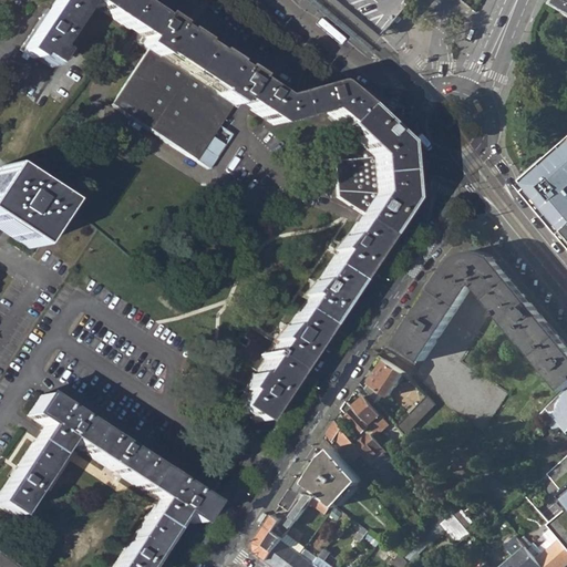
[(55,42),(80,4),(82,2),(78,0),(54,0),(44,14),(42,13),(19,50),(31,58),(32,55),(47,65),(55,53),(52,51),(58,43),(55,42)]
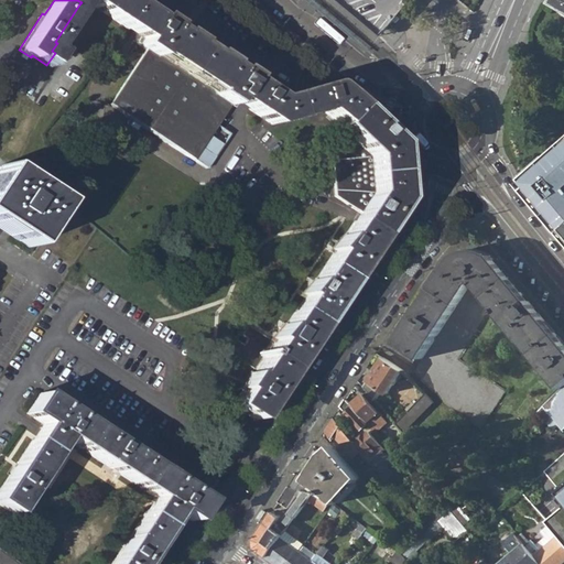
[(336,128),(337,129),(355,107),(327,85),(274,99),(249,82),(252,76),(236,65),(236,66),(171,22),(156,12),(152,18),(125,0),(77,0),(82,2),(83,0),(138,39),(134,43),(145,51),(109,105),(205,169),(213,156),(199,148),(207,137),(228,106),(231,107),(235,102),(269,125),(320,111),(337,126),(336,128)]
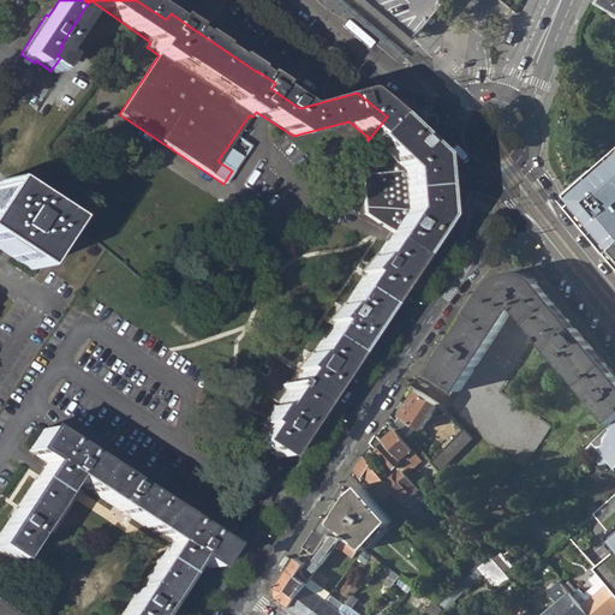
[(328,0),(400,60),(404,57),(372,28),(341,1),(340,0),(328,0)]
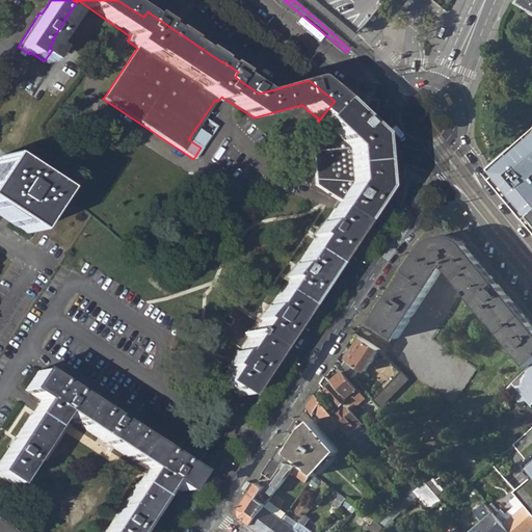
[(383,0),(324,0),(364,31),(377,15),(387,4),(383,1),(383,0)]
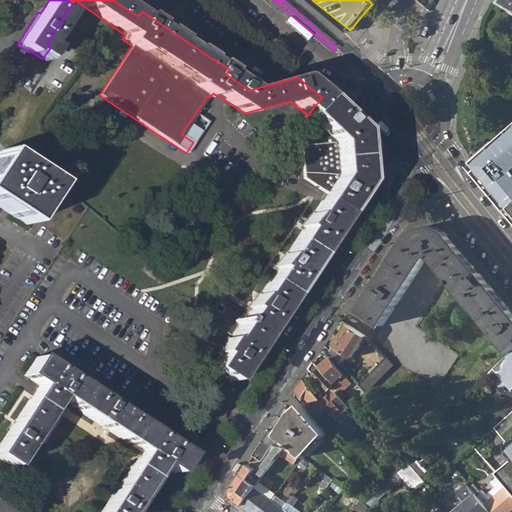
[(358,132),(322,97),(306,117),(316,127),(305,139),(300,140),(303,180),(326,194),(311,216),(310,215),(301,226),(304,228),(285,256),(284,256),(275,266),(277,268),(259,296),(256,294),(252,298),(254,299),(249,306),(251,308),(248,311),(225,296),(220,304),(225,308),(221,314),(214,309),(206,320),(232,338),(229,342),(226,340),(217,353),(220,355),(211,369),(231,383),(265,331),(362,184),(358,132)]
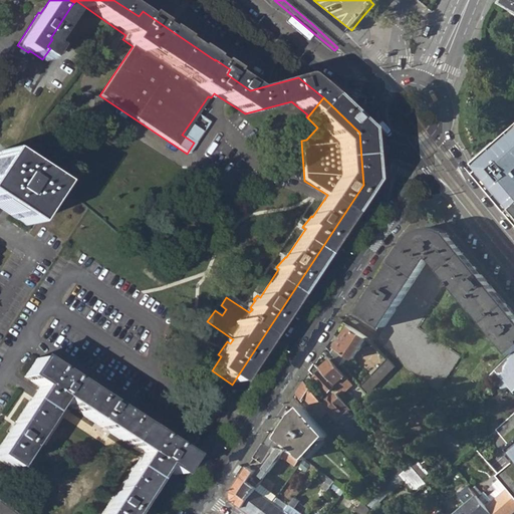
[(182,135),(194,143),(201,133),(189,124),(182,135)]
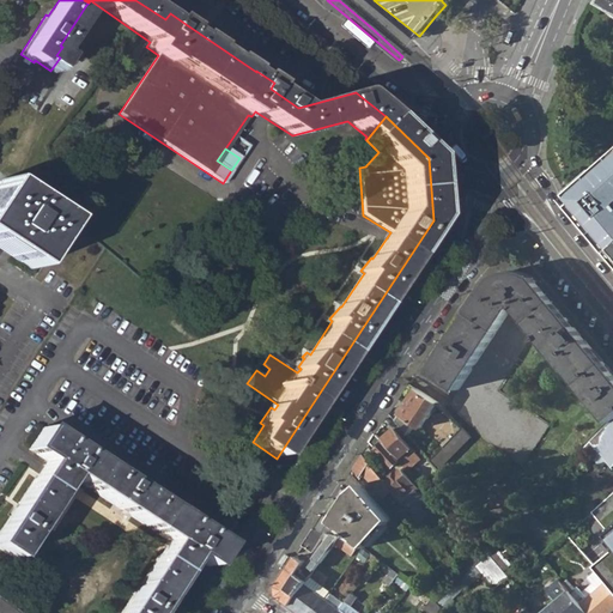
[(611,252),(612,249),(612,157),(565,200),(593,231),(611,252)]
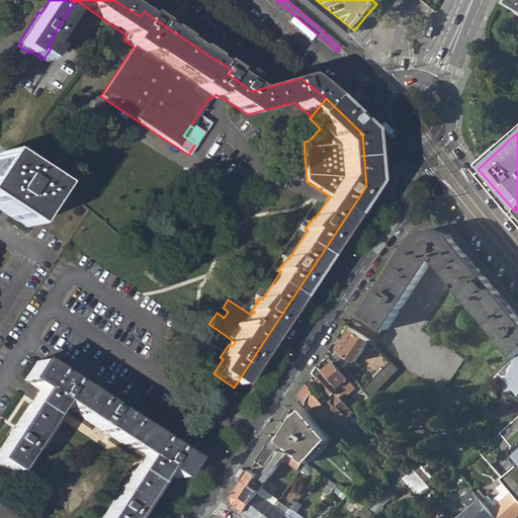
[(0,153),(0,210),(24,228),(52,187),(0,153)]
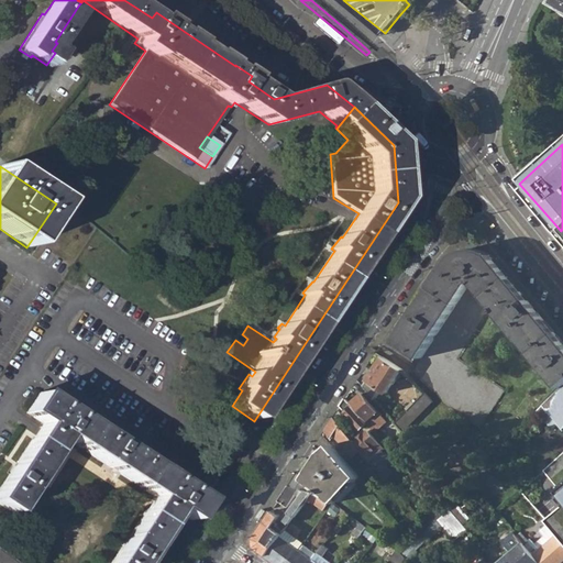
[(531,355),(559,388),(562,385),(562,344),(490,258),(486,255),(481,253),(474,252),(468,252),(463,253),(459,254),(454,256),(450,258),(448,262),(395,343),(420,360),(468,285),(472,283),(493,309),(490,311),(494,315),(497,313),(519,341),(520,340),(532,354),(531,355)]
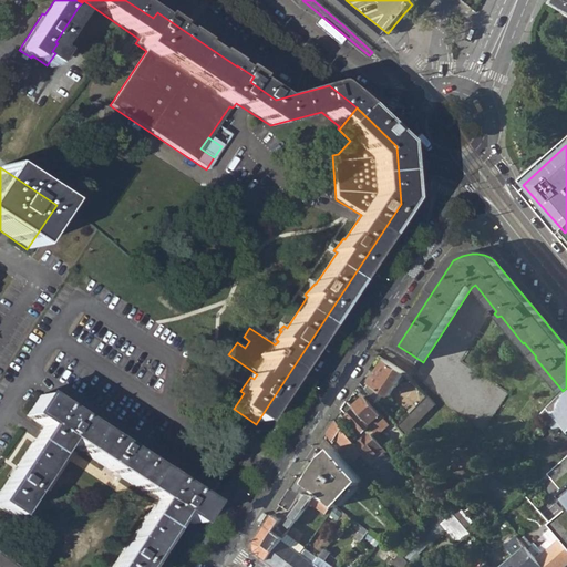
[(390,398),(404,374),(384,360),(366,390),(377,403),(383,393),(390,398)]
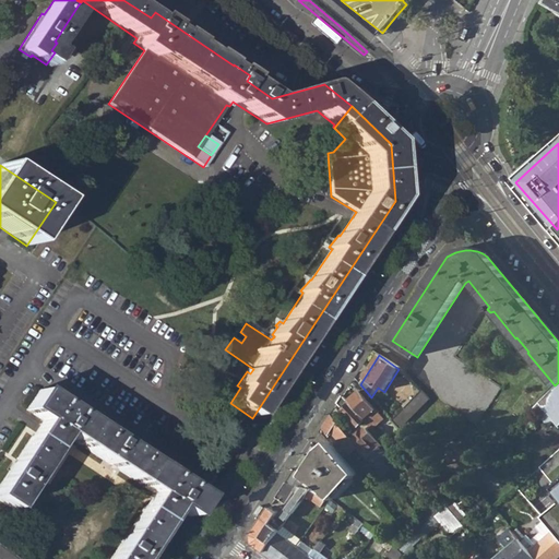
[(558,382),(555,385),(533,408),(548,426),(554,421),(558,427),(558,426),(558,382)]
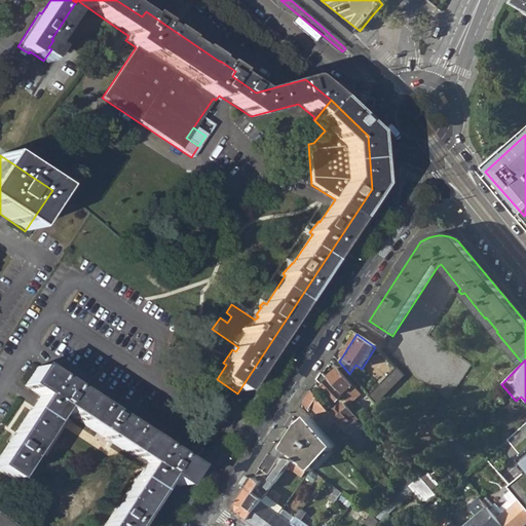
[(34,403),(0,455),(0,472),(10,480),(53,415),(59,408),(145,465),(141,472),(104,525),(130,525),(159,483),(162,478),(176,486),(178,487),(190,468),(36,368),(24,386),(39,396),(34,403)]
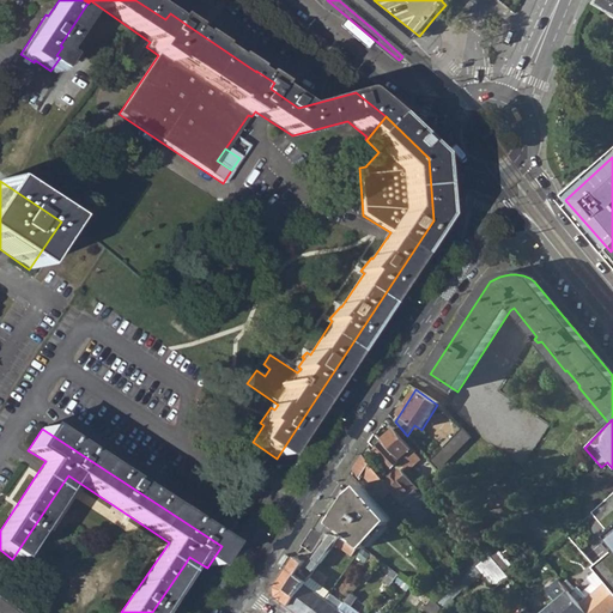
[(393,429),(380,441),(399,462),(406,471),(419,460),(393,429)]
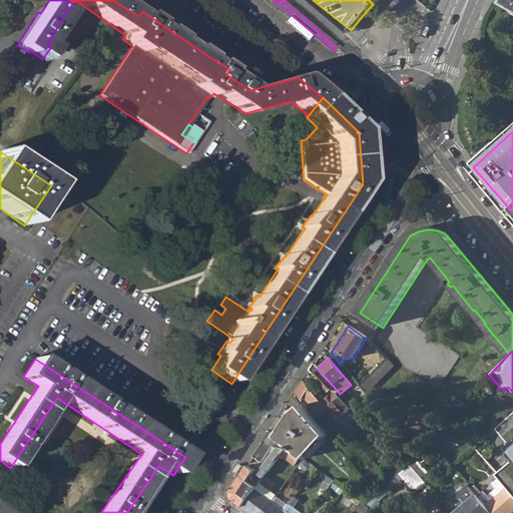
[(386,359),(360,386),(367,394),(394,367),(386,359)]
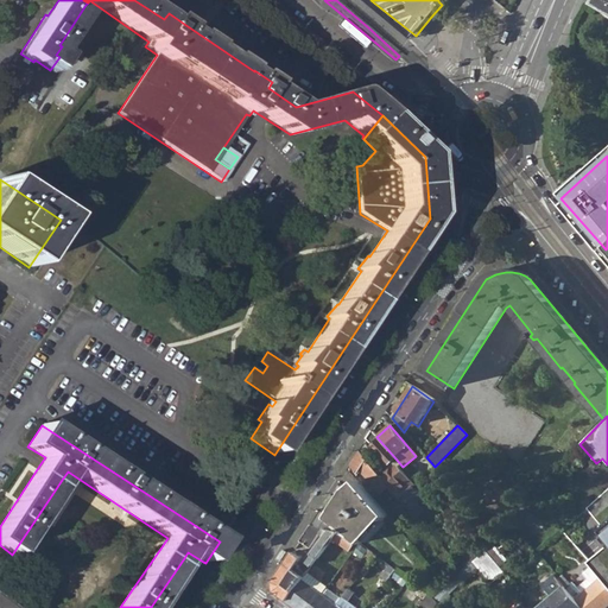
[(388,464),(396,458),(377,437),(372,431),(367,439),(388,464)]
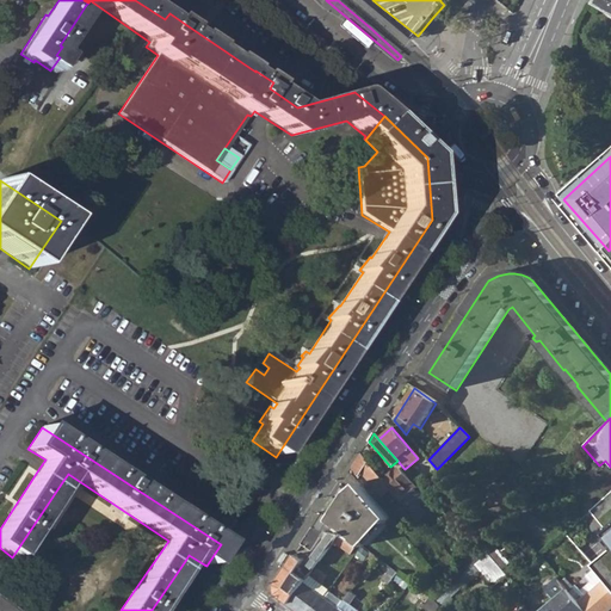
[(376,460),(366,446),(362,454),(370,464),(376,460)]
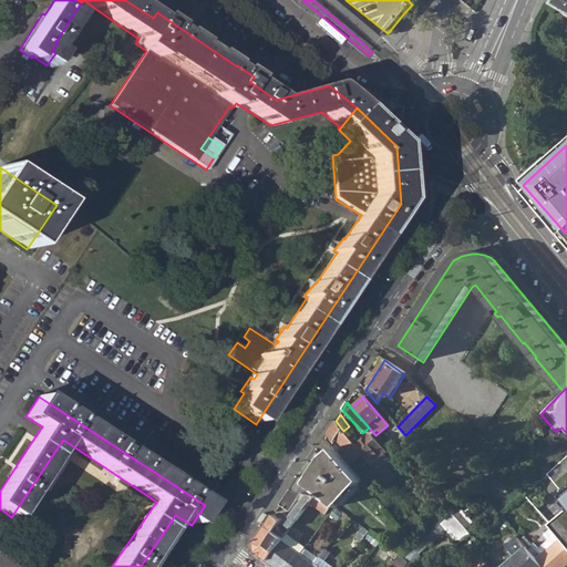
[(354,462),(363,455),(343,431),(336,421),(326,435),(332,443),(336,439),(354,462)]
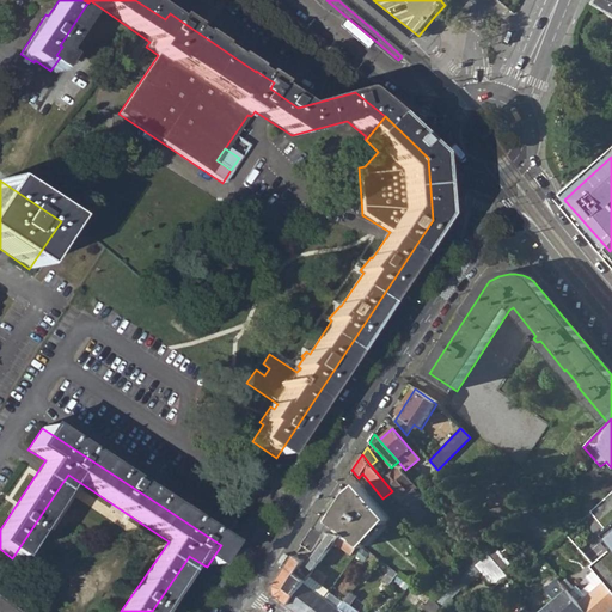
[(298,464),(294,461),(287,472),(289,473),(291,475),(298,464)]
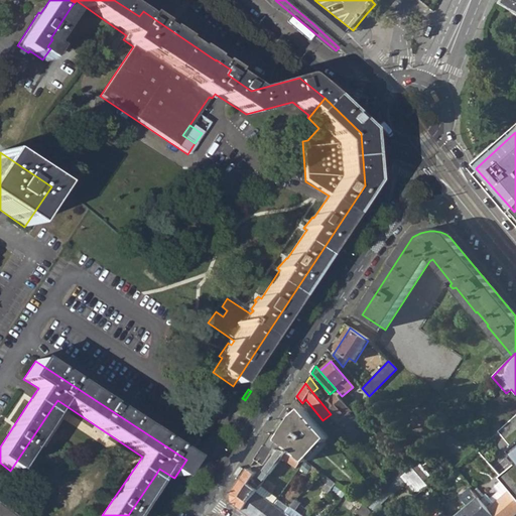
[(340,422),(339,423),(345,431),(354,440),(360,435),(354,426),(358,423),(350,413),(351,412),(338,396),(327,406),(340,422)]
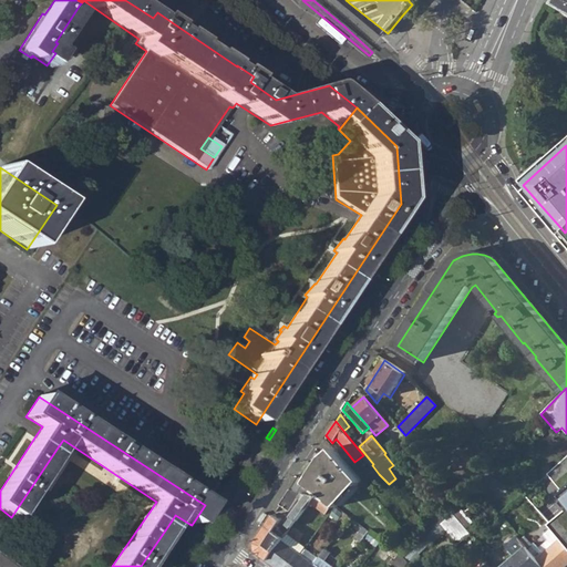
[(333,450),(309,485),(313,488),(336,506),(337,507),(361,482),(333,450)]
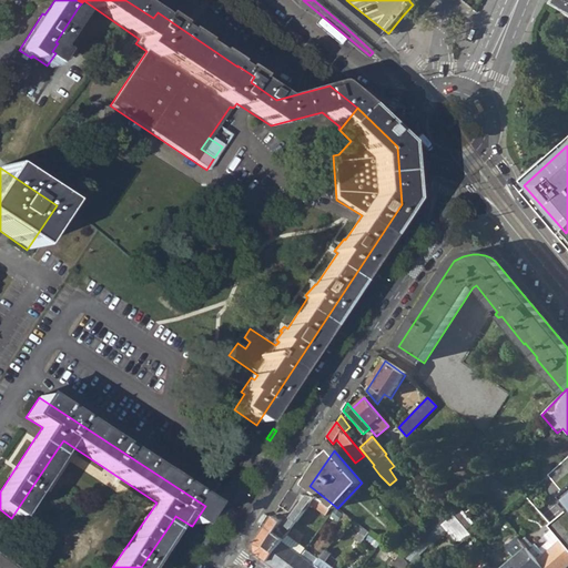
[(567,456),(548,475),(567,500),(567,510),(550,526),(553,529),(567,547),(567,456)]
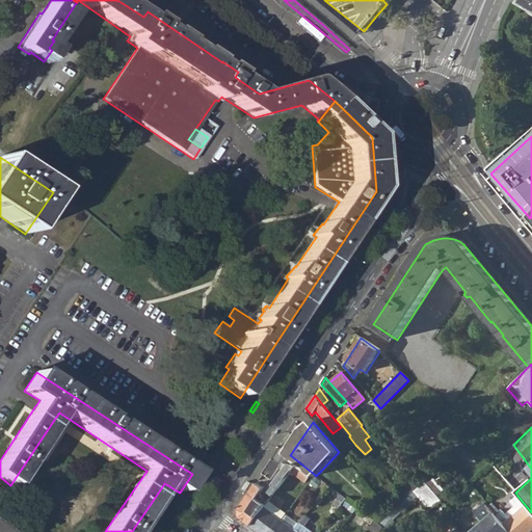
[(358,458),(365,454),(355,445),(350,449),(358,458)]
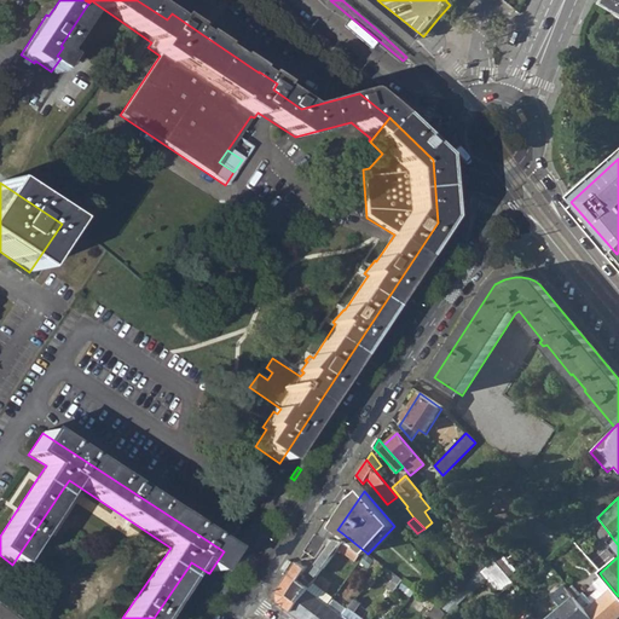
[(336,542),(342,533),(337,530),(325,521),(317,534),(328,539),(336,542)]
